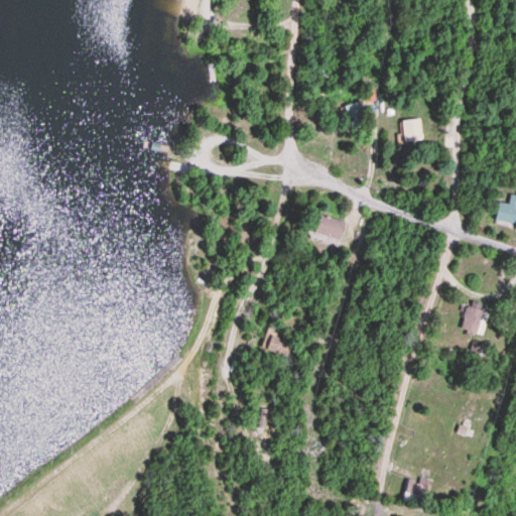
[(344,106),(352,130),(366,126),(359,101),(344,106)]
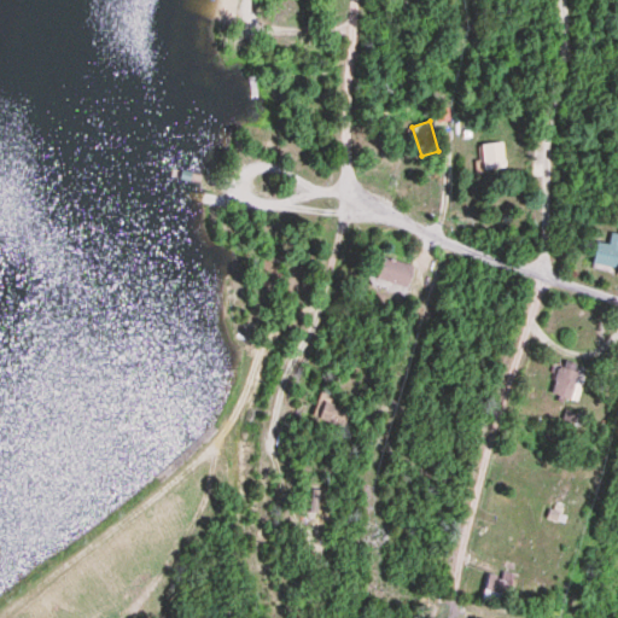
[(481,143),(481,169),(503,169),(503,143),(481,143)]
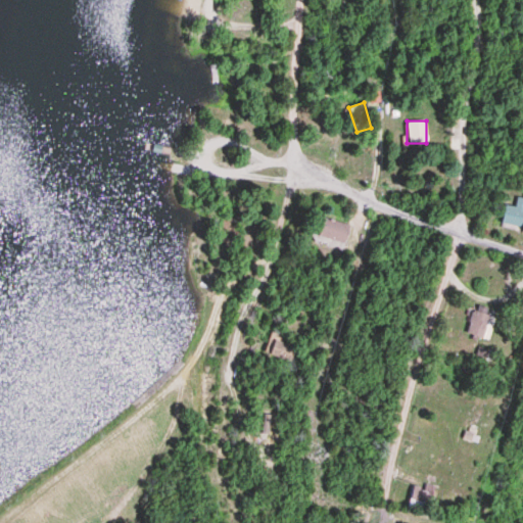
[(522,228),(522,205),(503,206),(503,228),(522,228)]
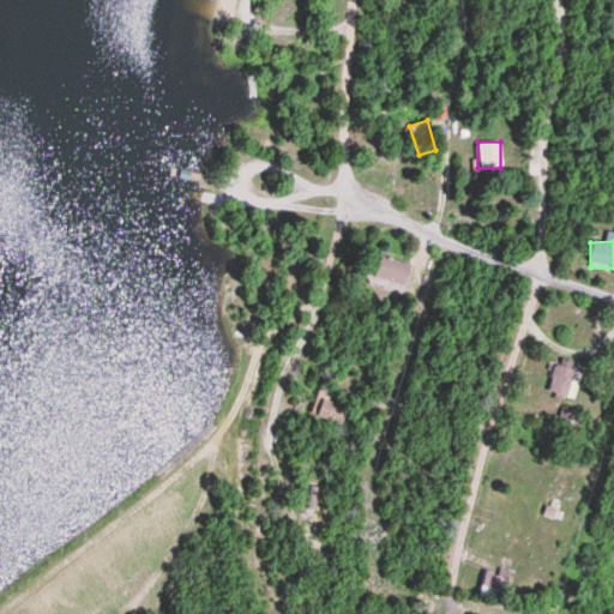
[(375,276),(404,284),(410,263),(381,254),(375,276)]
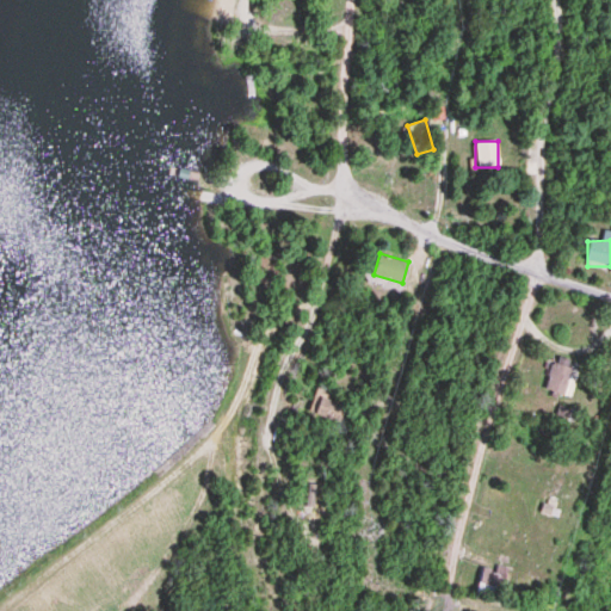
[(569,359),(557,356),(545,388),(569,396),(578,370),(567,366),(569,359)]
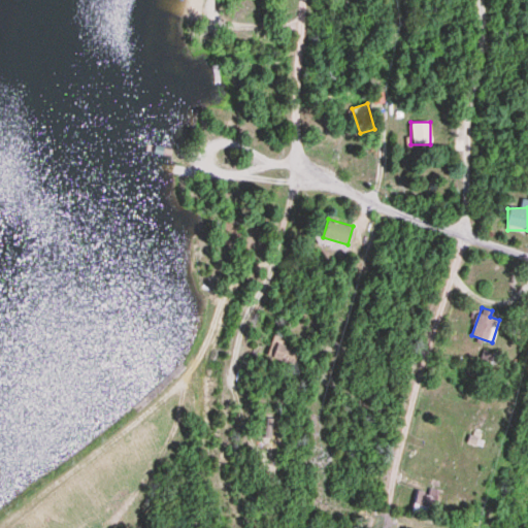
[(271,356),(292,365),(299,351),(278,341),(271,356)]
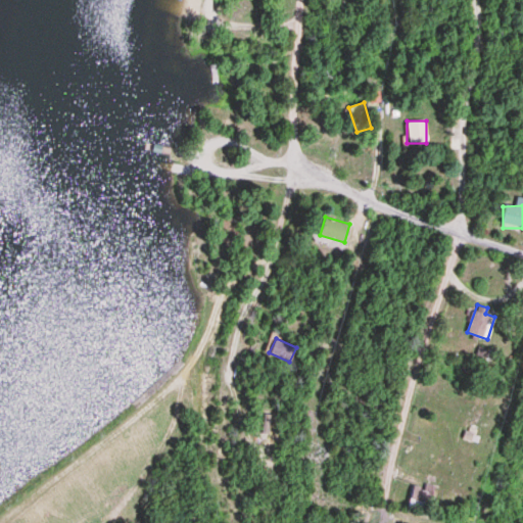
[(432,487),(412,485),(410,508),(429,510),(432,487)]
